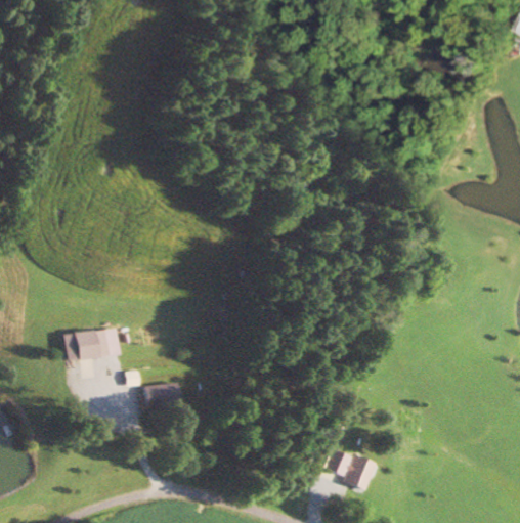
[(65,333),(68,360),(120,355),(118,329),(65,333)]
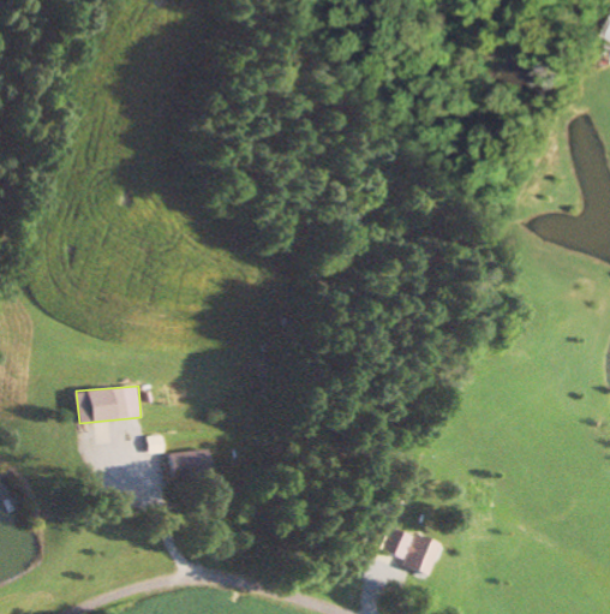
[(148,454),(163,453),(162,436),(148,436),(148,454)]
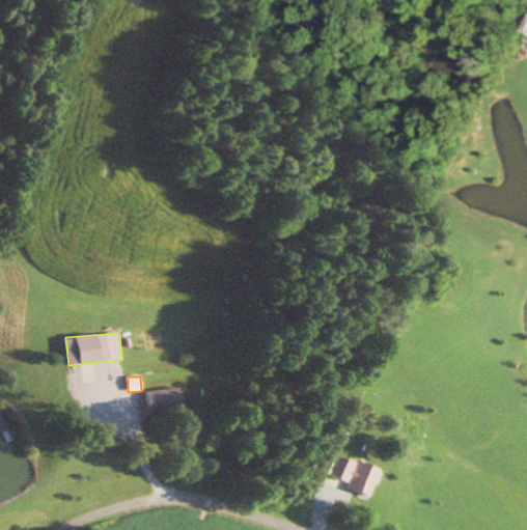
[(179,409),(177,388),(146,391),(147,411),(179,409)]
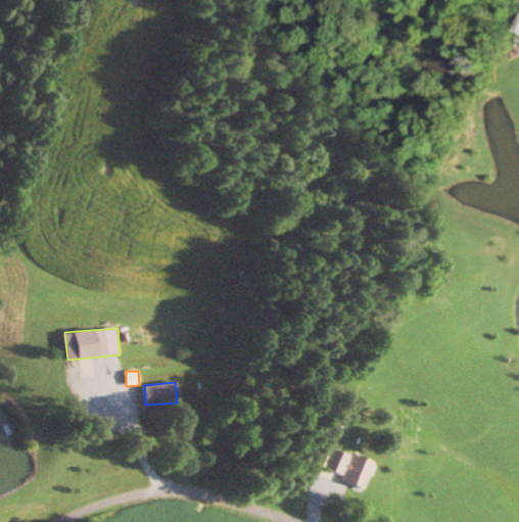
[(364,489),(374,463),(351,454),(350,457),(330,448),(323,468),(343,476),(341,480),(364,489)]
